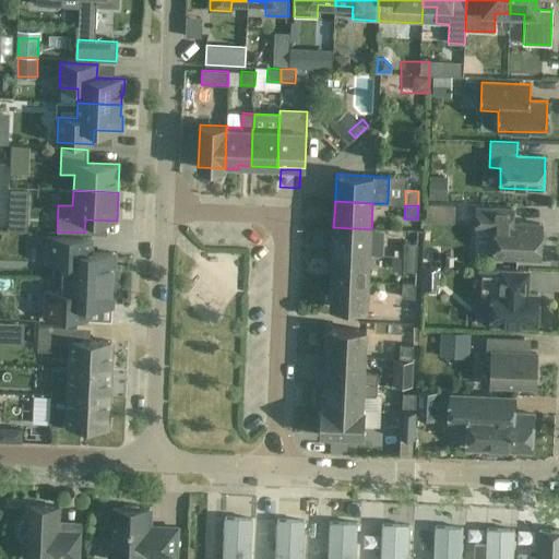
[(496,229),(495,257),(540,259),(542,224),(513,223),(513,209),(476,207),(476,228),(496,229)]
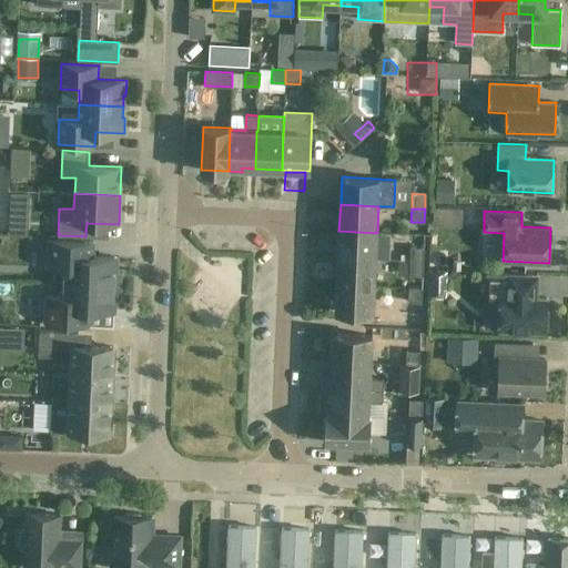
[(337,257),(376,260),(377,233),(338,231),(337,257)]
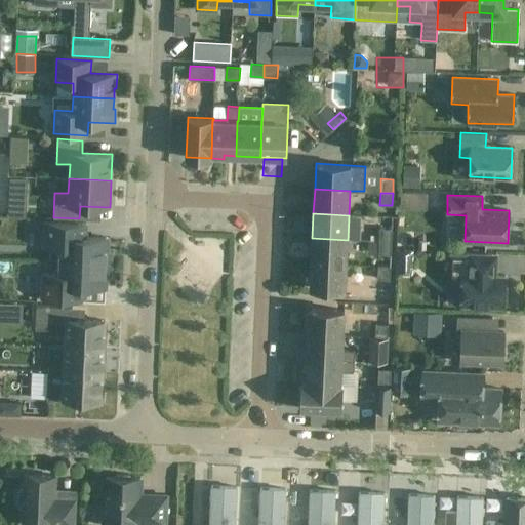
[(57,260),(112,264),(112,249),(108,249),(108,238),(85,237),(86,224),(45,221),(44,246),(58,247),(57,260)]
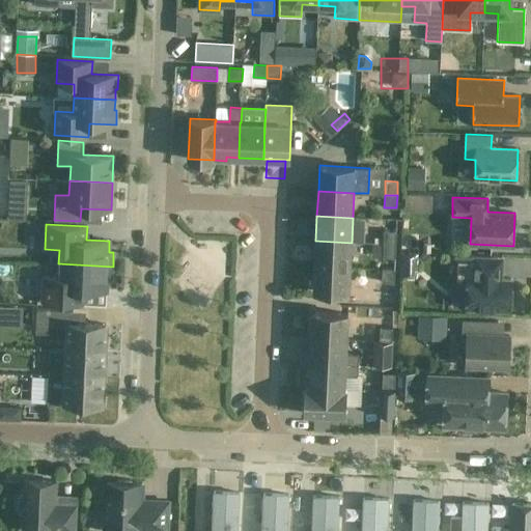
[(383,230),(383,245),(395,245),(395,231),(383,230)]
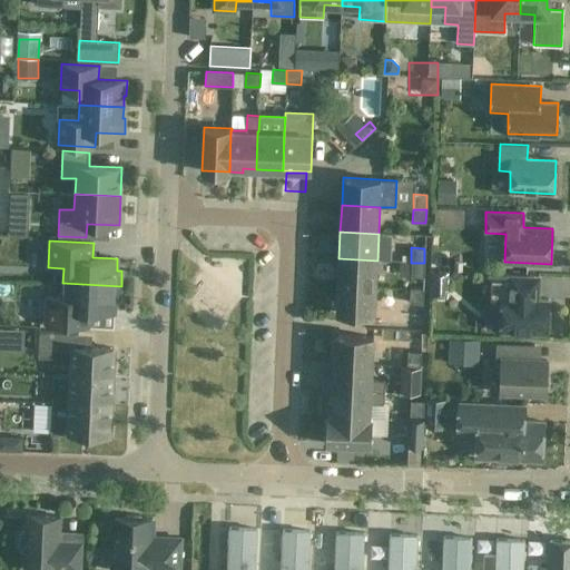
[(337,285),(376,287),(377,261),(338,258),(337,285)]
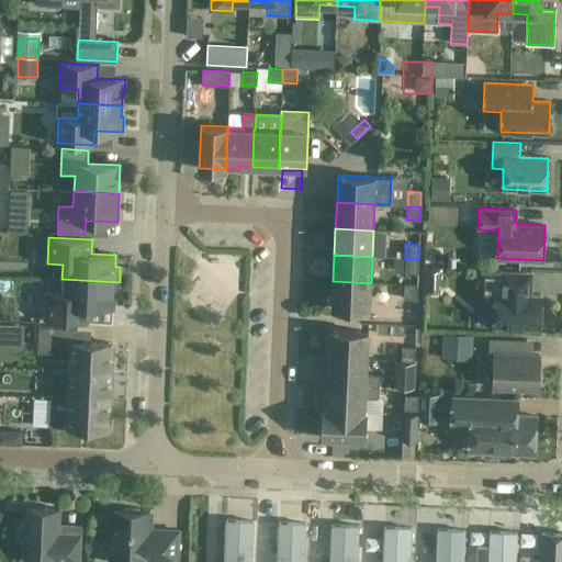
[(417,272),(418,259),(405,259),(404,272),(417,272)]
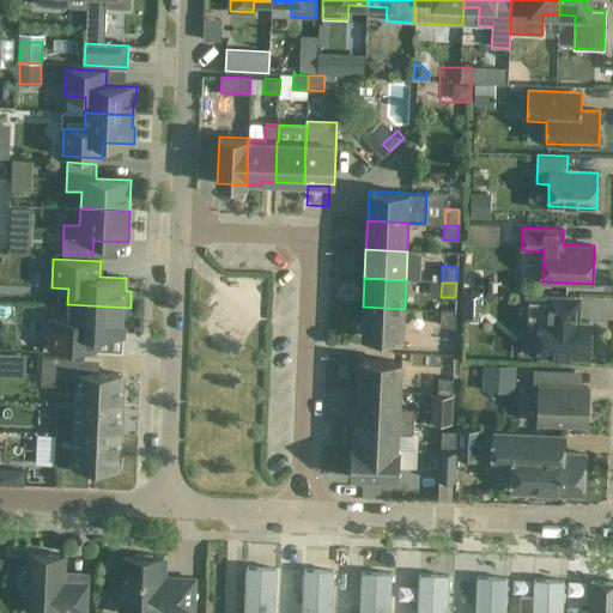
[(466,292),(465,320),(481,320),(483,293),(466,292)]
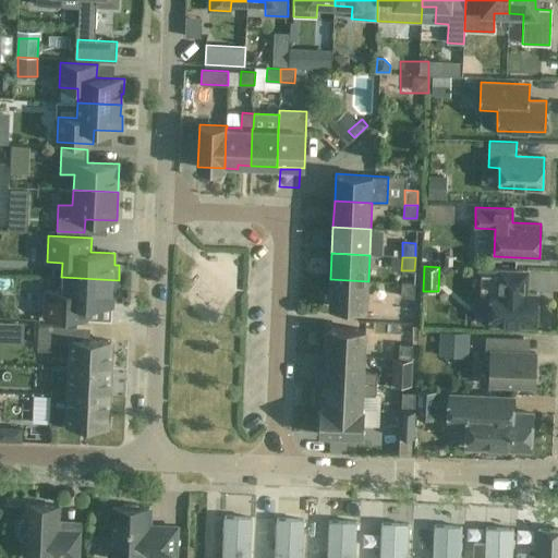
[(521,270),(477,268),(475,303),(492,304),(490,325),(536,326),(537,293),(520,293),(521,270)]
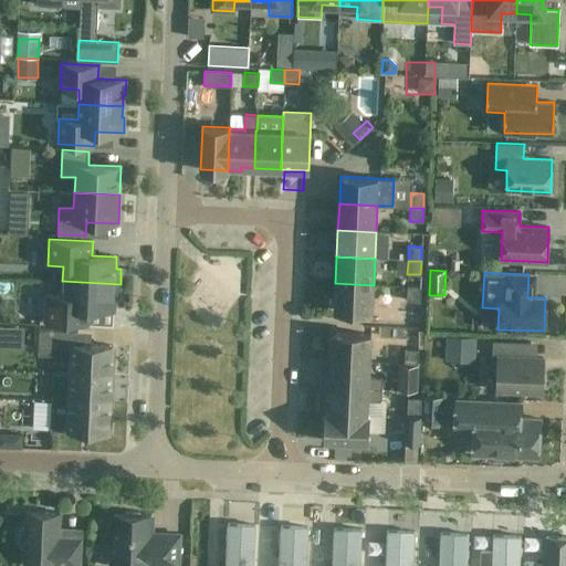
[(119,299),(121,284),(62,281),(62,295),(46,294),(45,321),(88,323),(90,308),(114,310),(115,297),(119,299)]
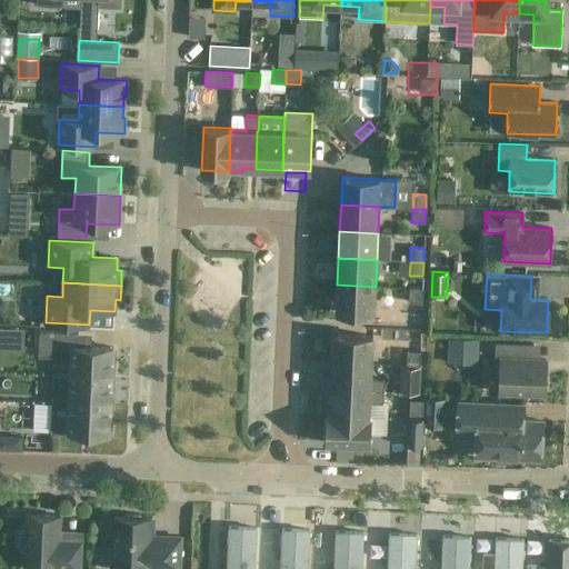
[(376,287),(337,285),(336,312),(375,313),(376,287)]
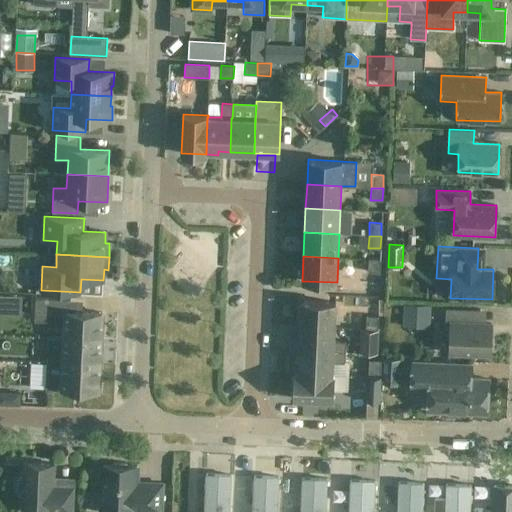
[(367,259),(367,272),(379,272),(380,259),(367,259)]
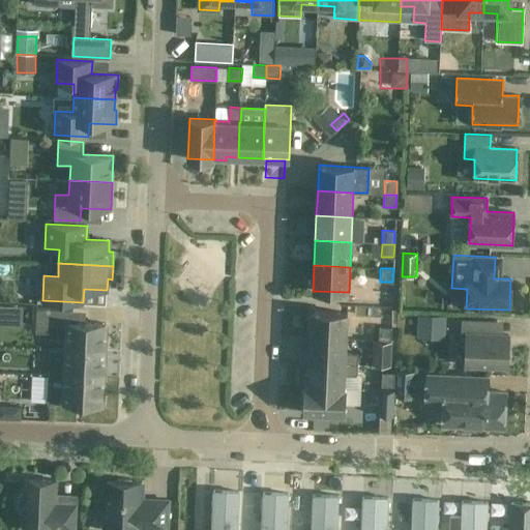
[(66,349),(105,351),(106,324),(72,322),(72,310),(36,308),(35,332),(67,333),(66,349)]
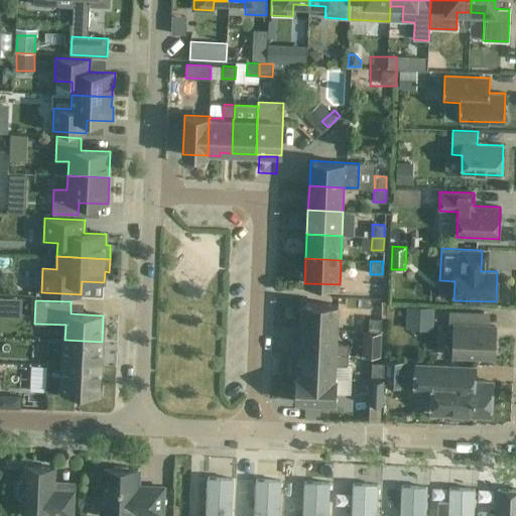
[(302,329),(338,330),(339,305),(303,303),(302,329)]
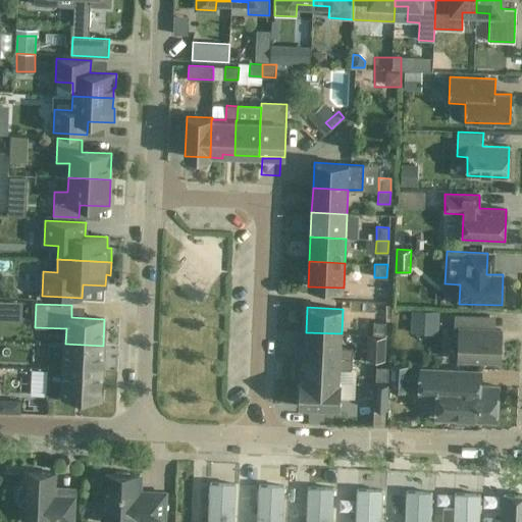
[(487,330),(488,316),(456,315),(455,329),(460,329),(459,358),(500,360),(501,331),(487,330)]
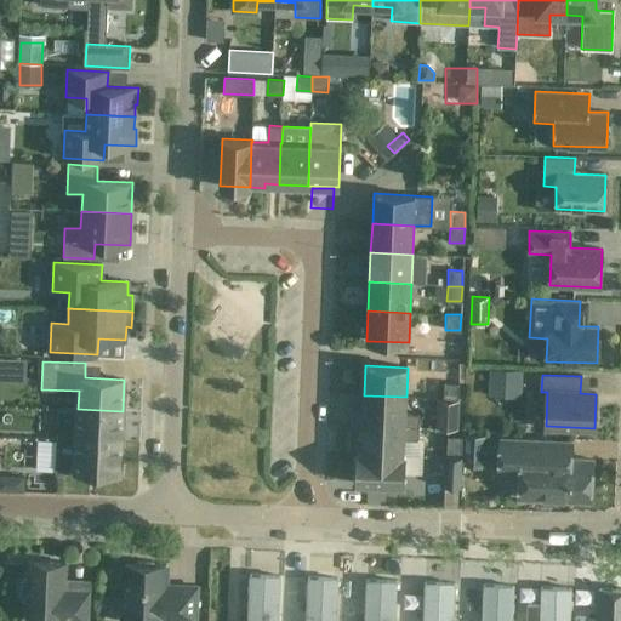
[(444,383),(444,399),(459,399),(459,383),(444,383)]
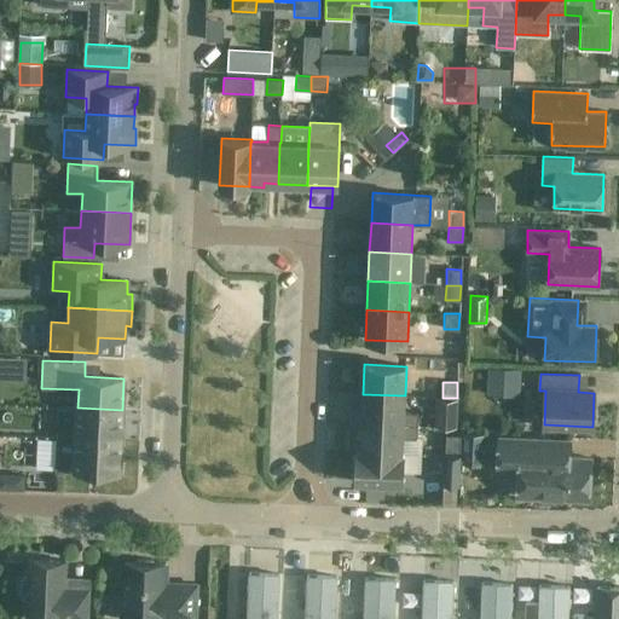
[(362,423),(403,424),(417,426),(418,412),(404,412),(405,395),(363,394),(362,423)]
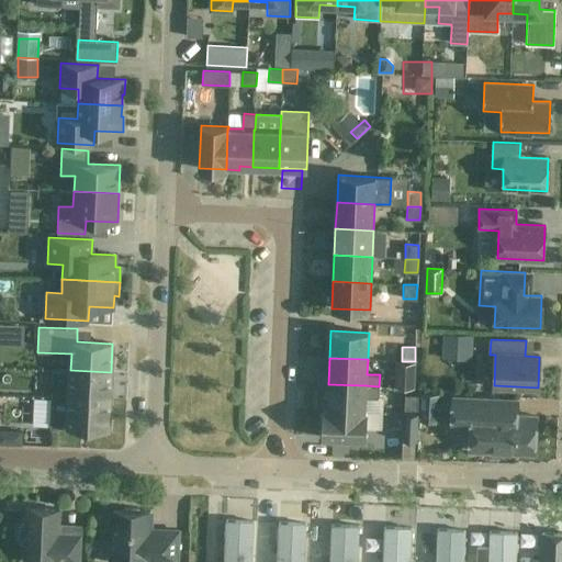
[(414,375),(415,361),(402,361),(401,375),(414,375)]
